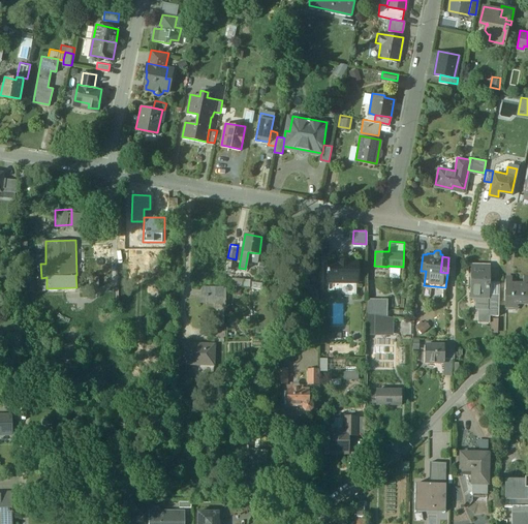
[(356,260),(328,260),(328,269),(327,269),(327,271),(328,271),(328,279),(356,279),(356,260)]
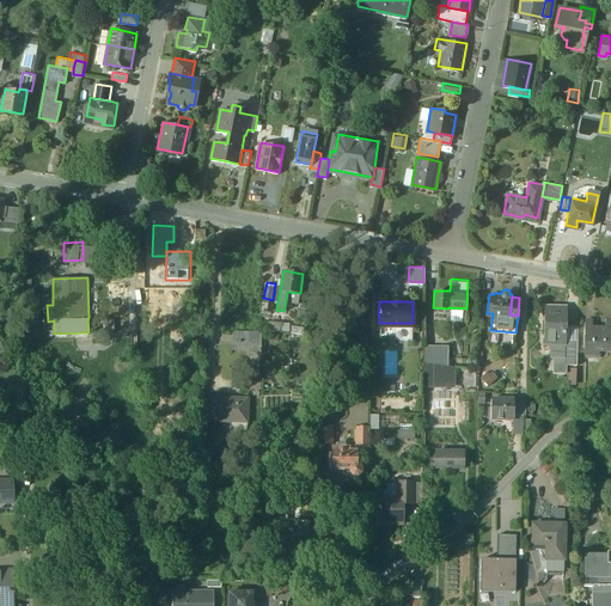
[(566,304),(544,304),(544,342),(550,342),(563,342),(566,342),(566,337),(566,304)]
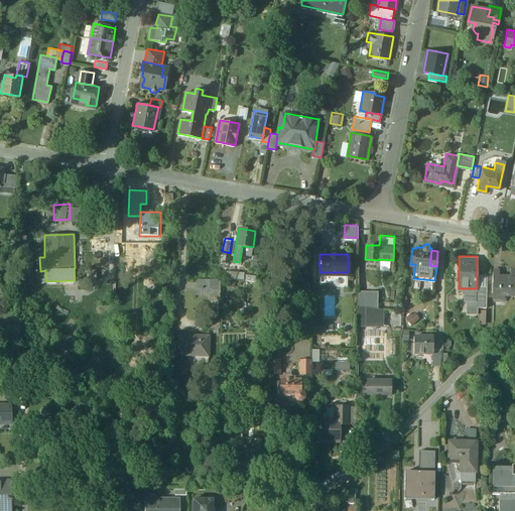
[(514,275),(511,275),(498,275),(499,269),(493,269),(493,280),(493,298),(503,299),(503,293),(514,293),(514,275)]
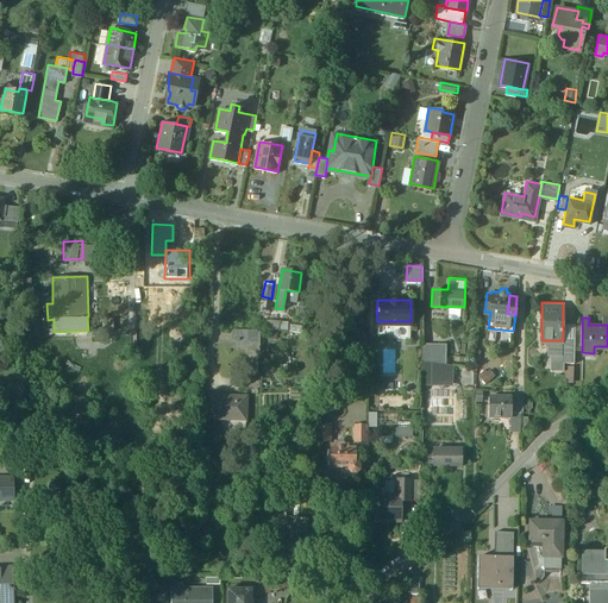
[(261,328),(245,330),(245,339),(238,339),(238,345),(248,345),(248,371),(258,371),(258,357),(261,357),(261,328)]
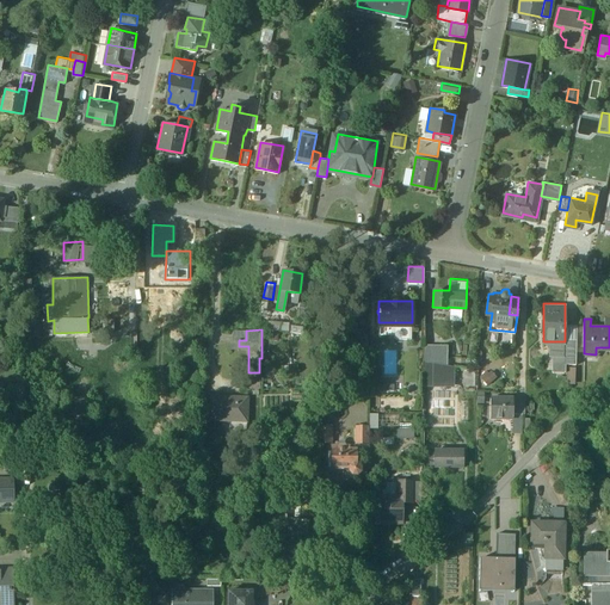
[(246,331),(233,331),(233,340),(239,340),(246,340),(246,331)]
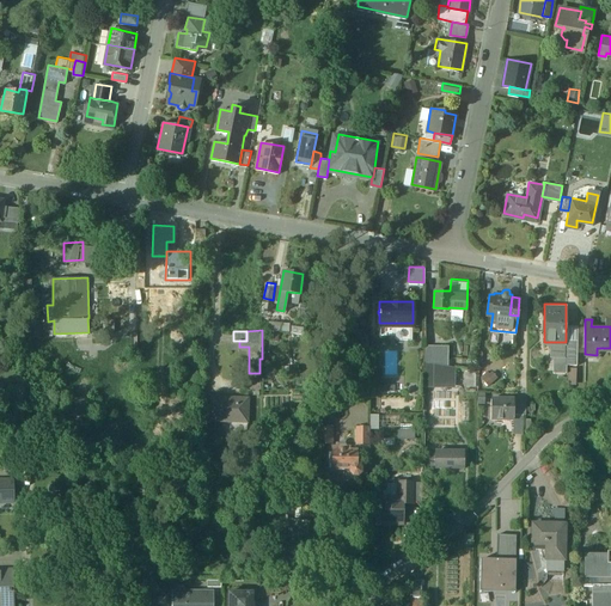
[(578,338),(566,337),(566,342),(563,342),(563,363),(566,363),(576,363),(578,338)]
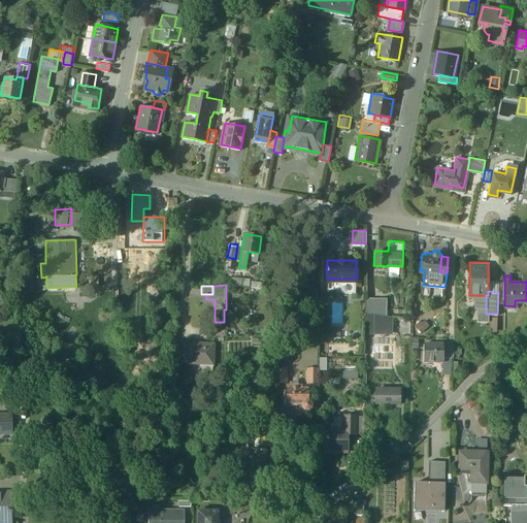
[(486,295),(474,295),(474,306),(478,306),(476,320),(488,320),(488,314),(486,314),(486,295)]
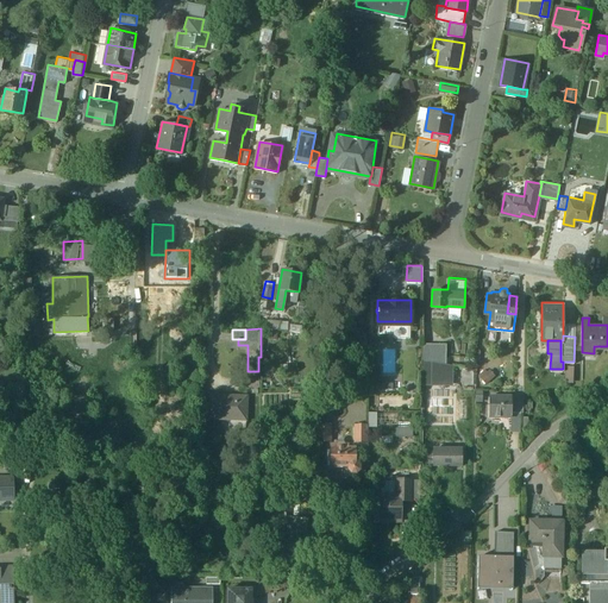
[(445,343),(422,341),(422,357),(446,362),(445,343)]
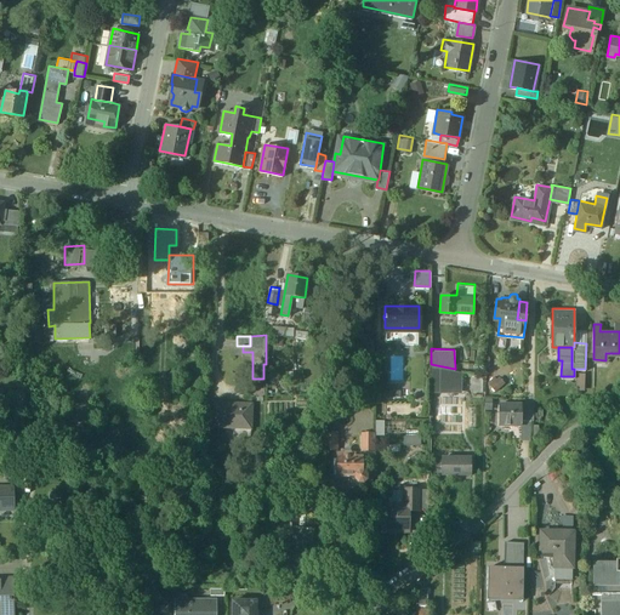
[(431,364),(431,387),(462,387),(461,370),(455,369),(431,364)]
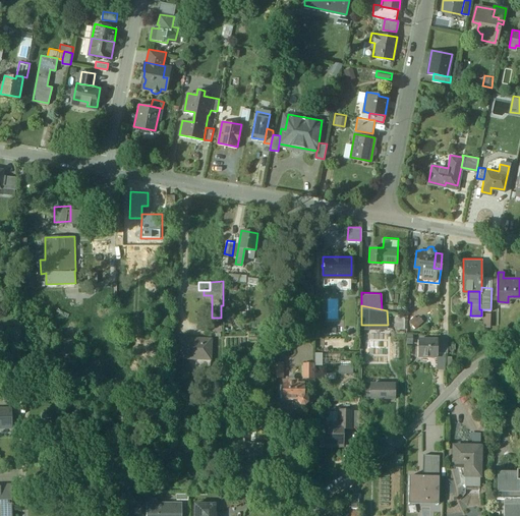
[(222,322),(210,321),(210,330),(222,330),(222,322)]
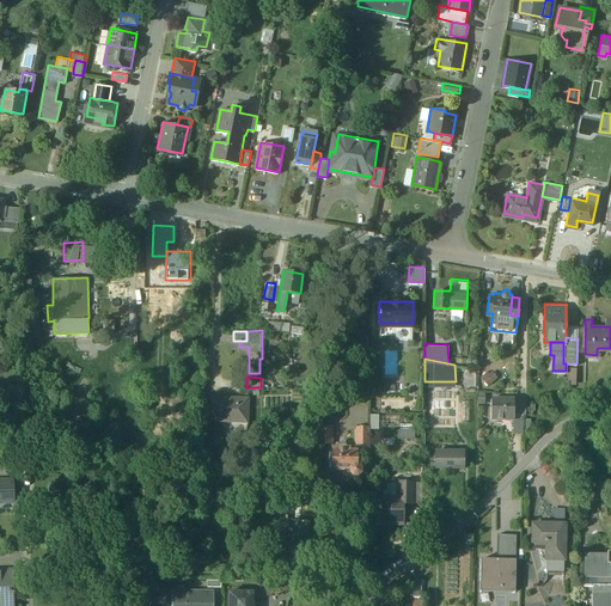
[(249,397),(212,396),(212,420),(232,420),(232,416),(248,417),(249,397)]
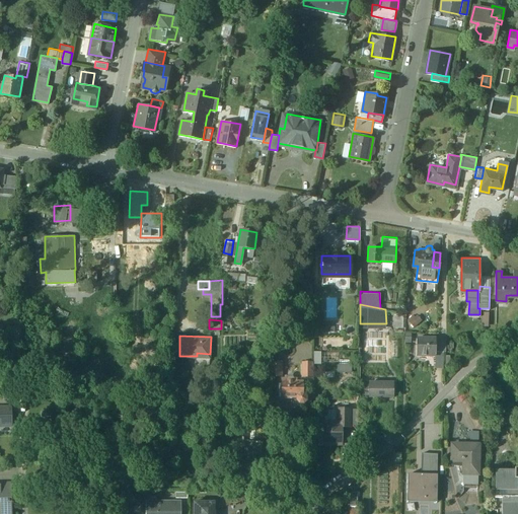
[(436,336),(417,336),(417,353),(435,353),(436,337),(436,336)]
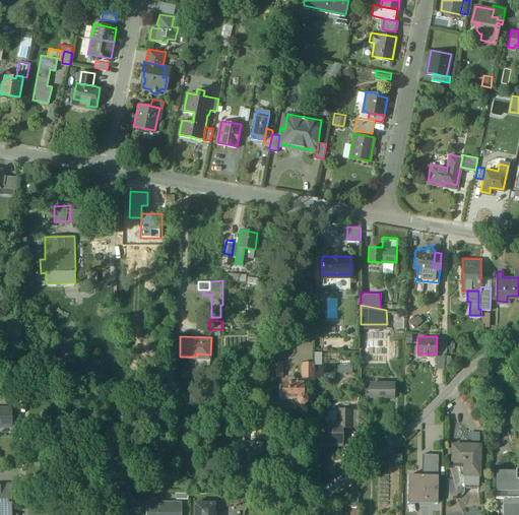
[(447,337),(437,337),(436,349),(447,349),(447,337)]
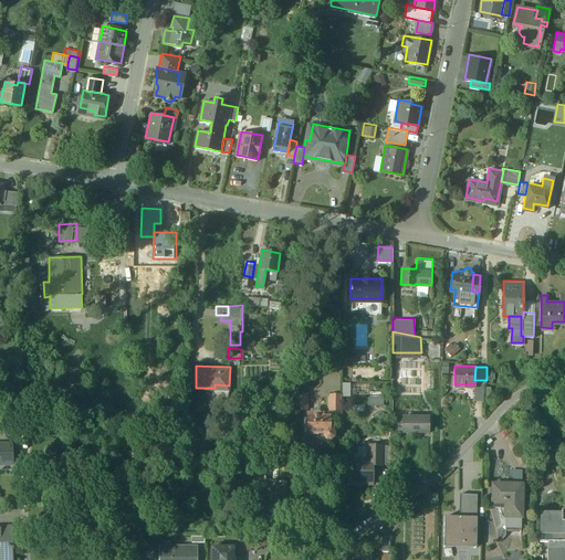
[(309,392),(295,392),(295,407),(307,407),(309,392)]
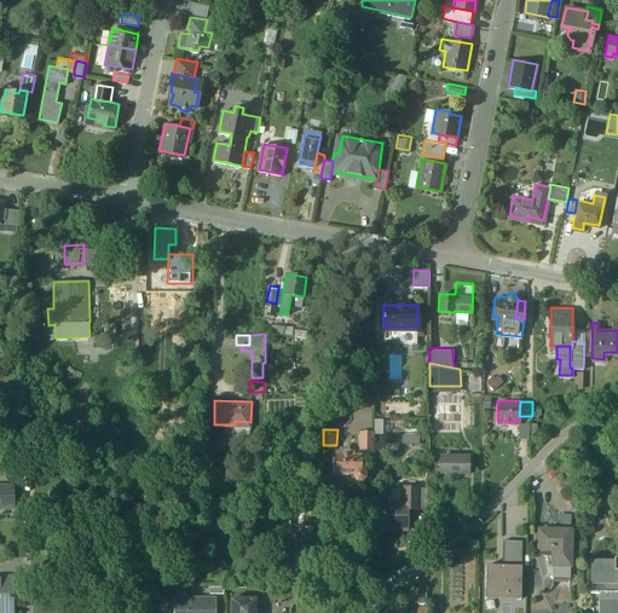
[(374,429),(361,429),(361,446),(374,446),(374,429)]
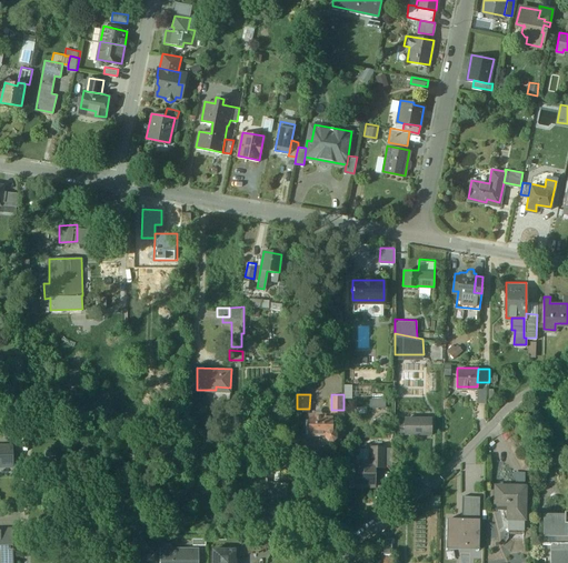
[(325,413),(309,412),(309,432),(312,432),(312,433),(320,433),(320,432),(326,432),(326,436),(329,440),(334,440),(337,436),(337,432),(334,429),(331,429),(332,425),(332,415),(325,415),(325,413)]
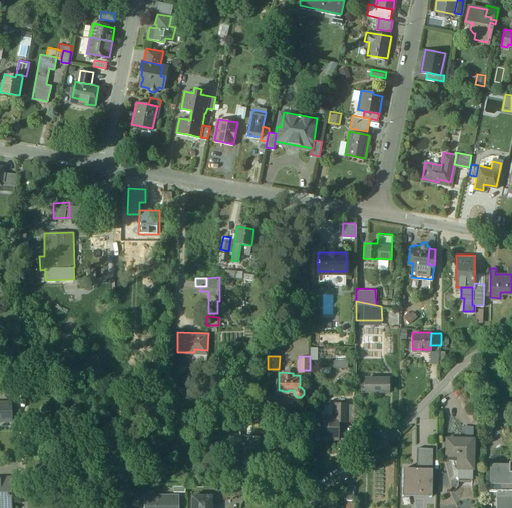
[(389,376),(365,375),(365,377),(365,388),(365,389),(389,390),(389,376)]
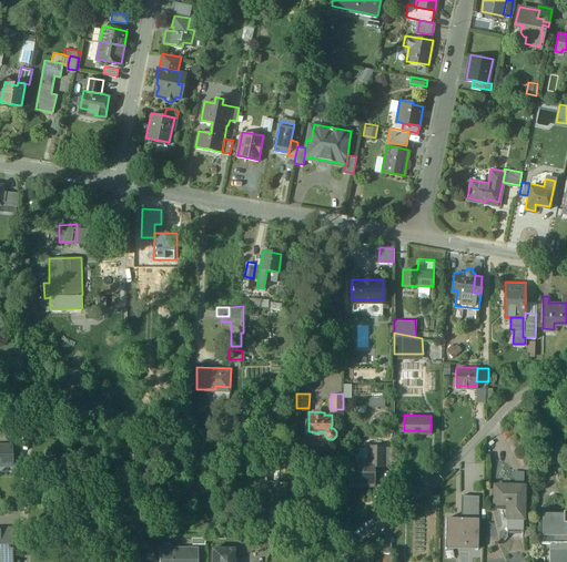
[(12,445),(0,443),(0,462),(12,462),(12,445)]
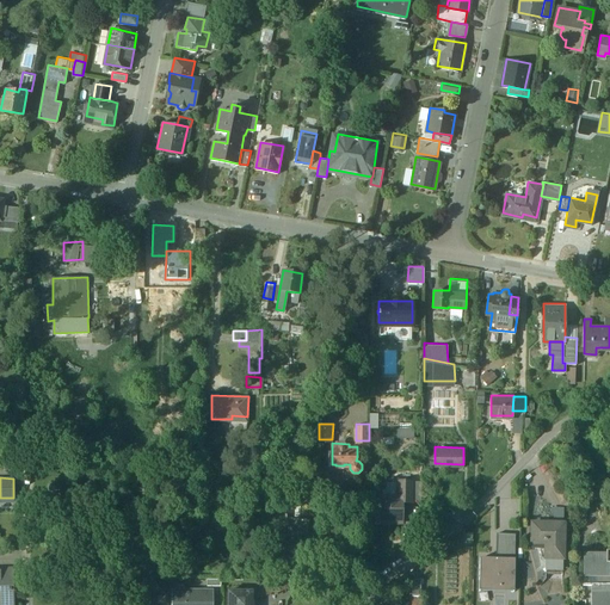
[(413,479),(399,479),(399,494),(402,494),(402,498),(413,499),(413,498),(413,479)]
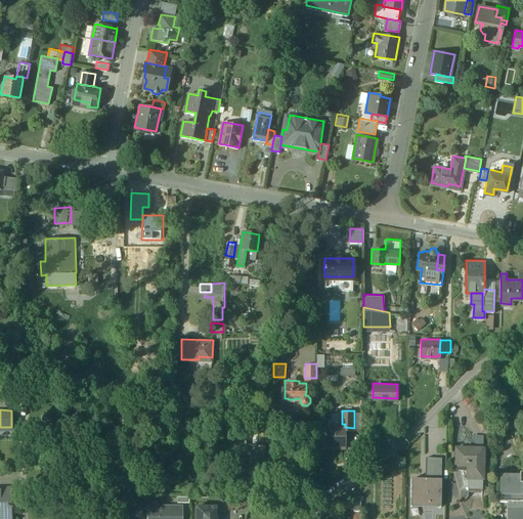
[(342,424),(328,423),(327,432),(325,432),(325,431),(323,431),(322,445),(345,445),(345,427),(345,424),(342,424)]
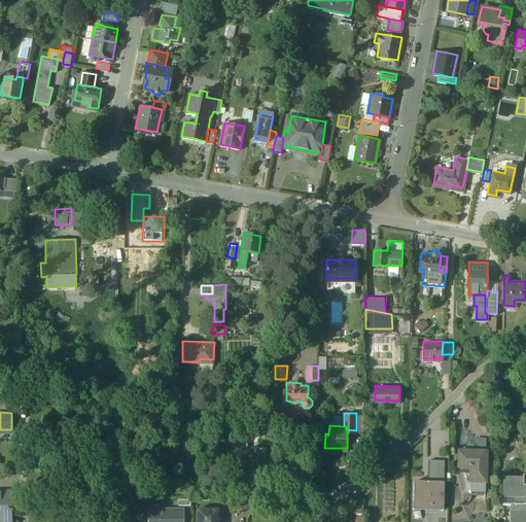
[(239,448),(241,449),(237,477),(240,477),(240,478),(264,479),(264,473),(267,455),(267,453),(268,444),(249,443),(248,443),(248,441),(247,439),(245,437),(242,436),(240,437),(238,438),(236,440),(236,442),(236,445),(237,447),(239,448)]
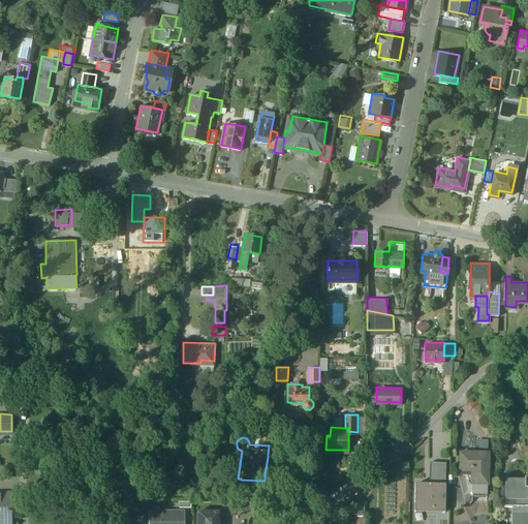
[(488,451),(461,450),(461,463),(470,463),(470,464),(473,464),(472,480),(488,480),(488,451)]
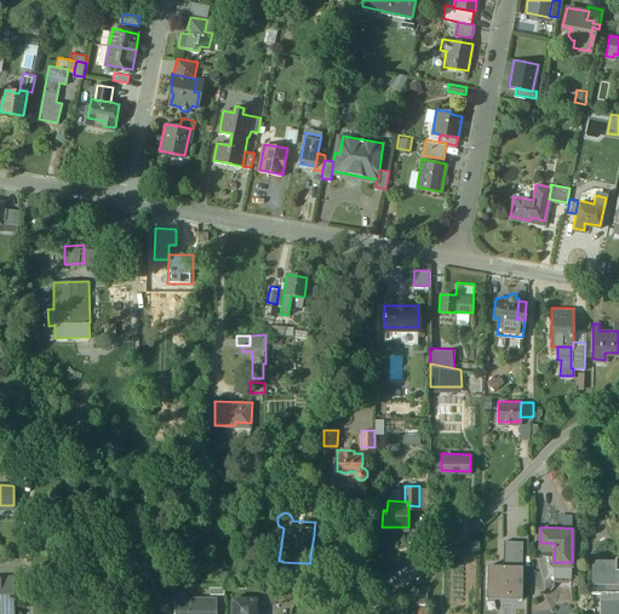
[(510,563),(523,563),(523,538),(505,538),(504,557),(510,557),(510,563)]
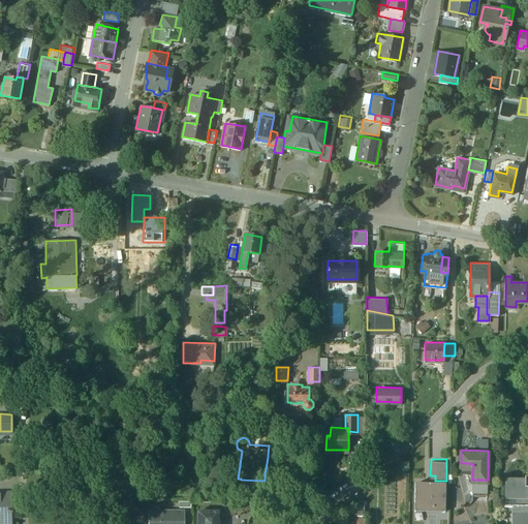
[(524,478),(505,478),(505,495),(507,495),(507,503),(503,503),(503,518),(505,518),(505,523),(527,523),(527,495),(525,495),(525,485),(527,485),(527,473),(525,473),(524,478)]
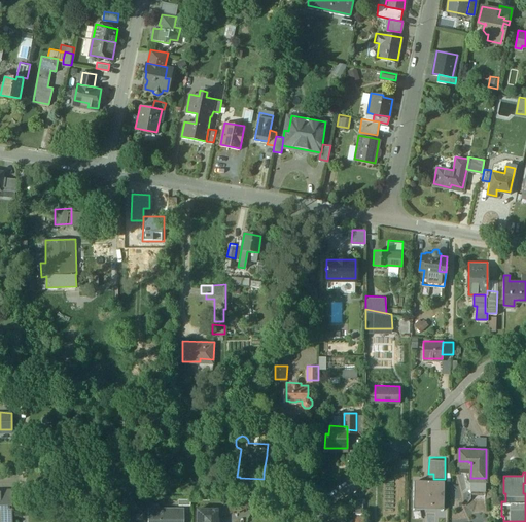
[(414,502),(444,503),(445,479),(433,479),(414,478),(414,502)]
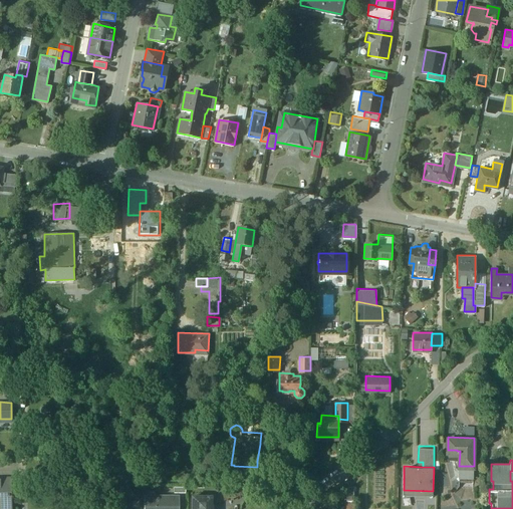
[(474,466),(459,466),(459,478),(473,478),(474,466)]
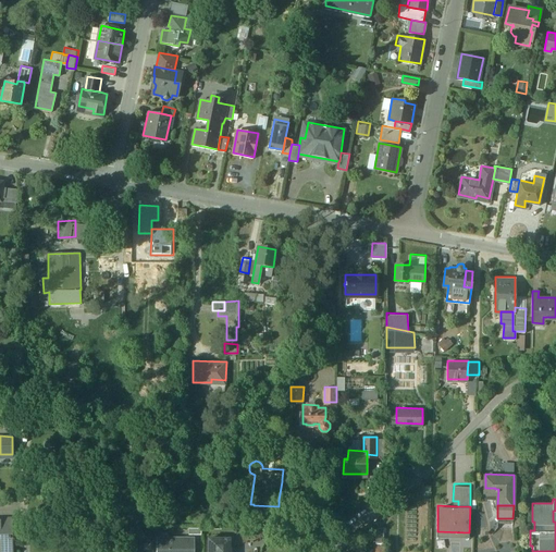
[(0,516),(0,542),(1,542),(1,551),(2,551),(13,551),(12,516),(0,516)]
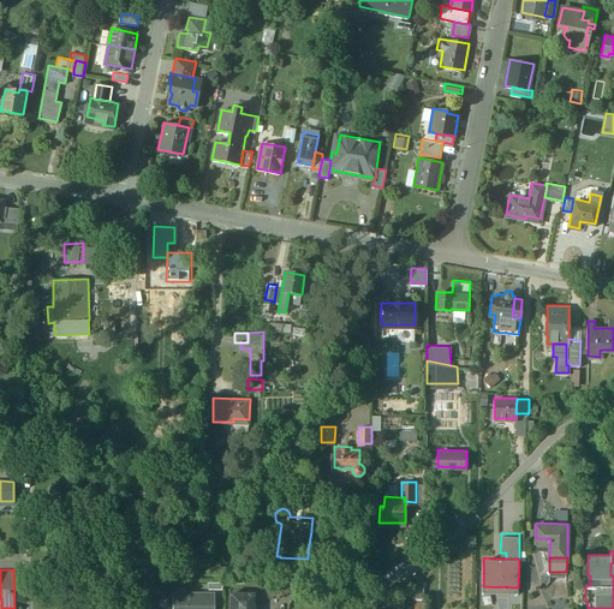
[(215,608),(215,589),(173,589),(173,608),(215,608)]
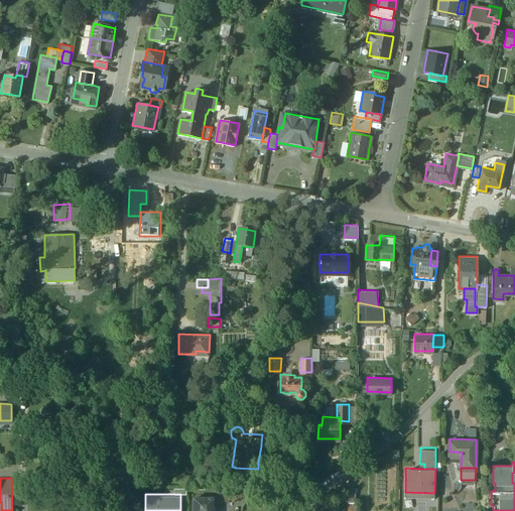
[(213,510),(214,496),(194,496),(192,510),(213,510)]
